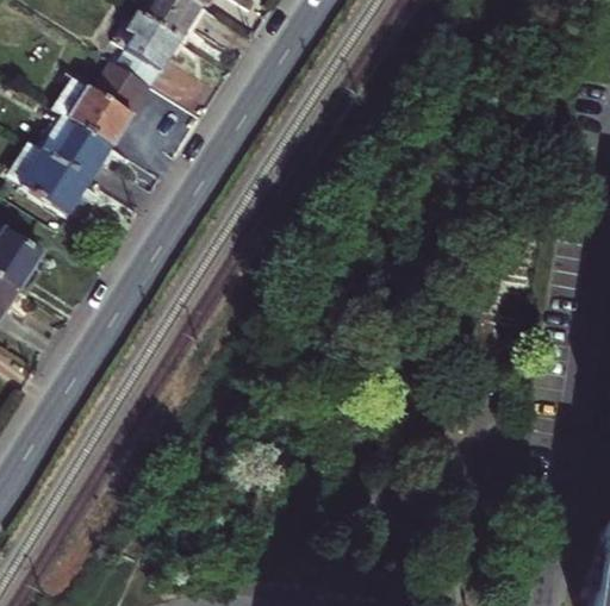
[(203,4),(197,0),(148,0),(141,14),(180,39),(203,4)]
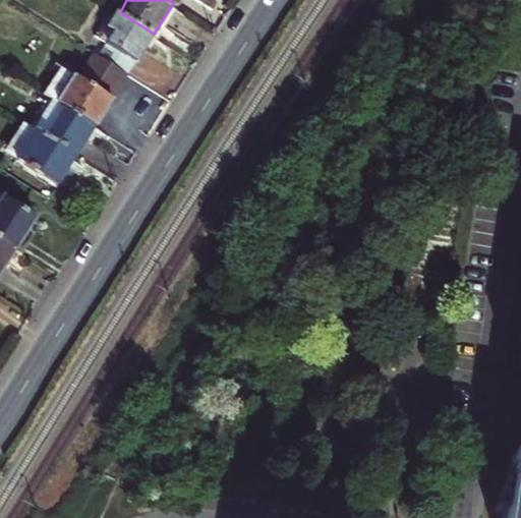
[(128,72),(154,34),(120,12),(117,9),(100,36),(107,40),(99,53),(128,72)]
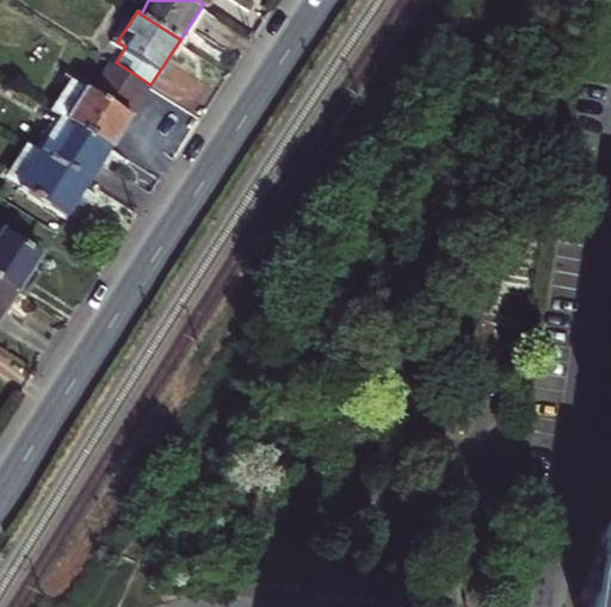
[(59,111),(112,146),(150,85),(116,62),(110,60),(91,88),(72,78),(53,107),(59,111)]
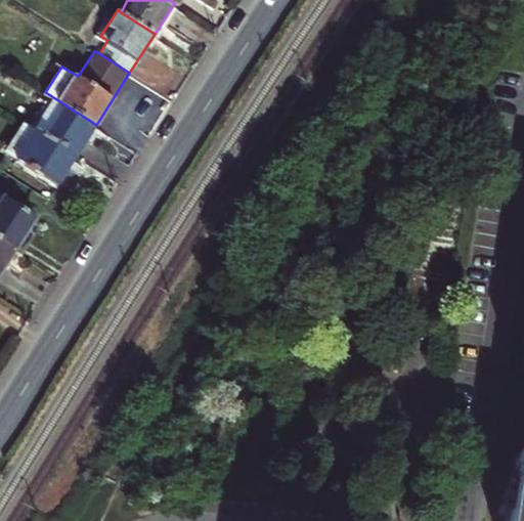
[(88,138),(96,125),(50,95),(31,126),(77,156),(88,138)]
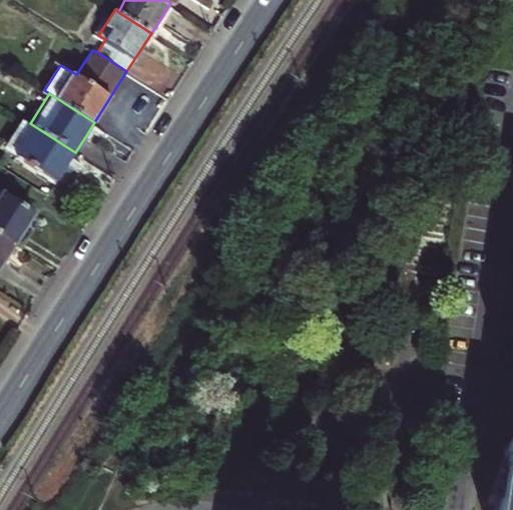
[(16,155),(56,181),(67,163),(72,155),(75,152),(30,123),(24,119),(15,133),(26,140),(16,155)]
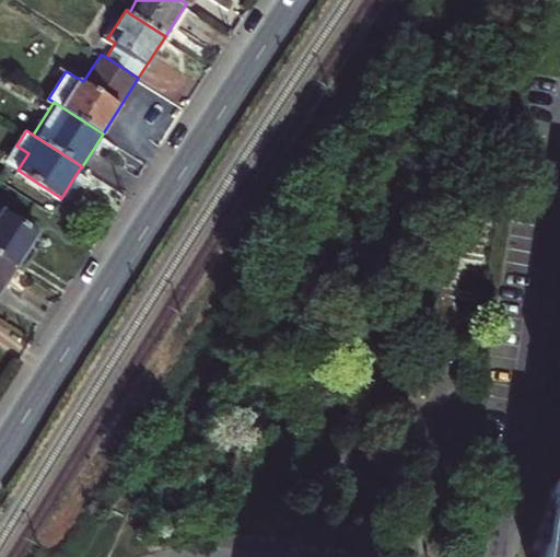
[(94,148),(98,151),(108,137),(103,134),(94,148)]
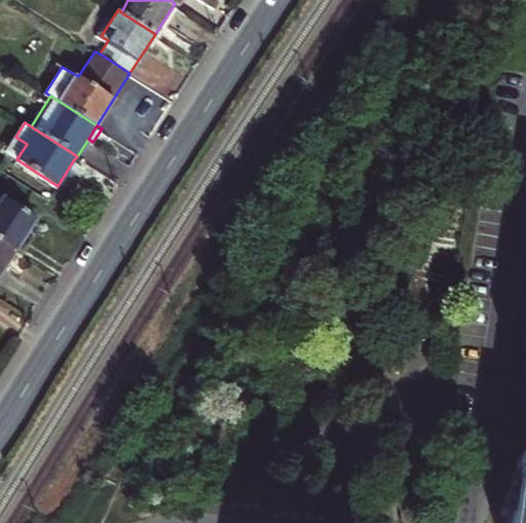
[(15,137),(5,152),(16,159),(27,144),(15,137)]
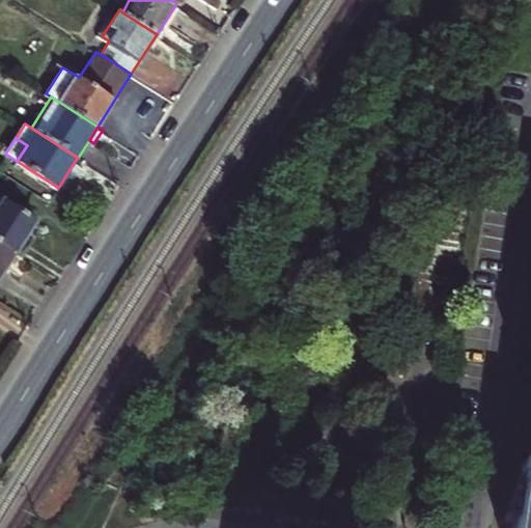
[(70,169),(79,175),(84,167),(75,161),(70,169)]
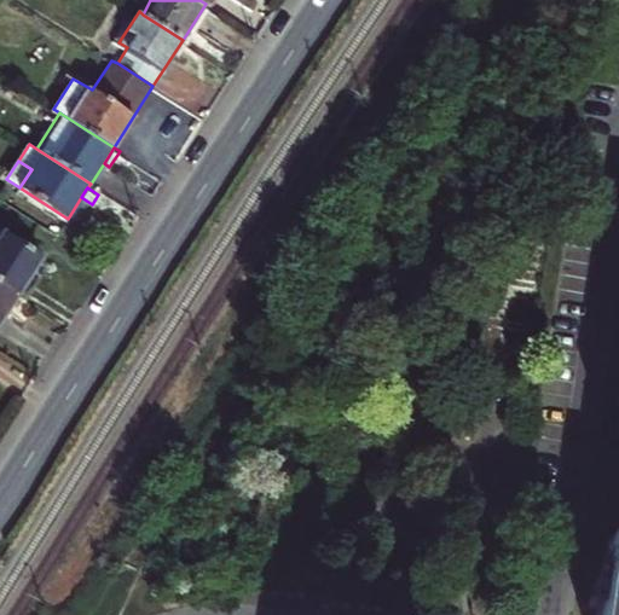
[(0,283),(18,295),(44,255),(5,231),(0,237),(0,283)]
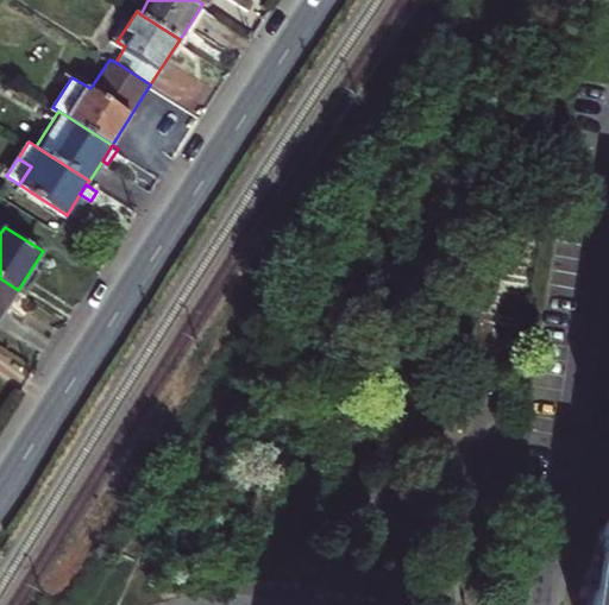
[(0,317),(8,306),(18,290),(0,278),(0,317)]
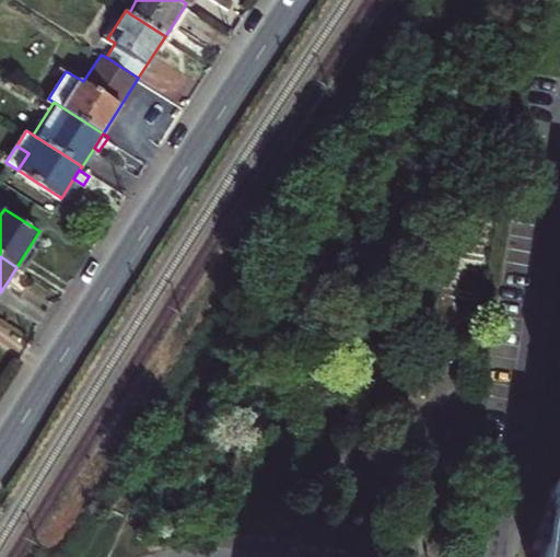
[(13,286),(23,270),(16,267),(8,281),(13,286)]
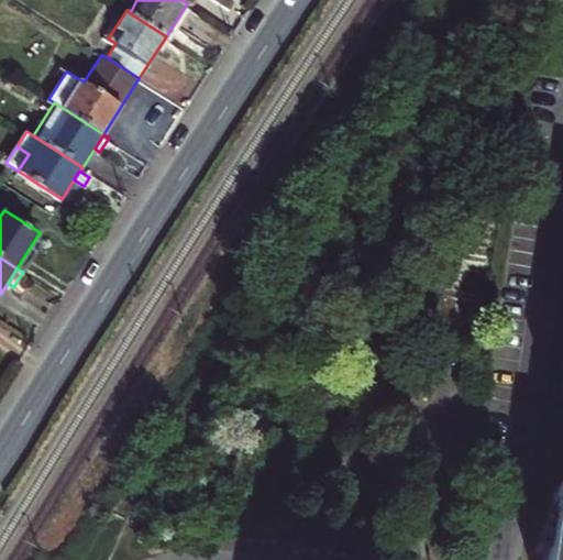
[(550,505),(544,547),(541,559),(562,559),(562,423),(562,430),(562,429),(562,491),(562,492),(552,491),(550,505)]
